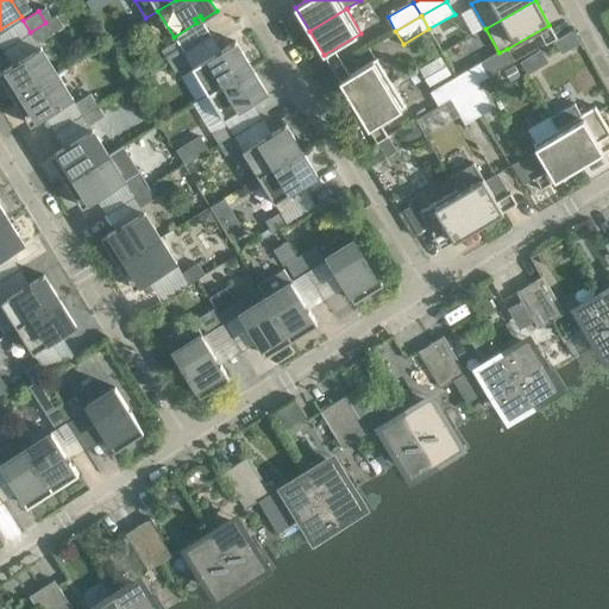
[(52,33),(45,23),(30,32),(37,44),(52,33)]
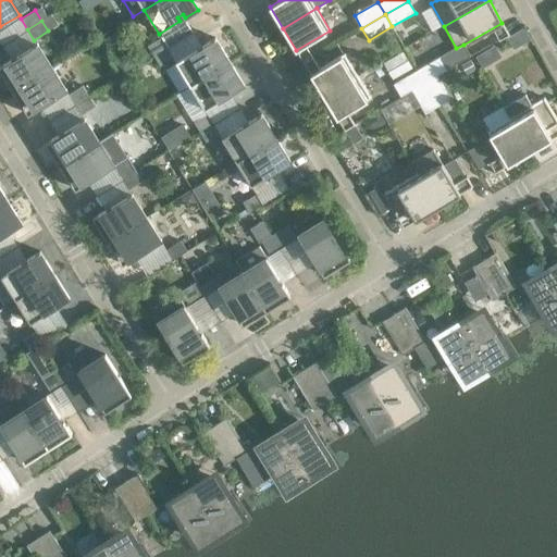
[(112,33),(103,39),(109,48),(118,42),(112,33)]
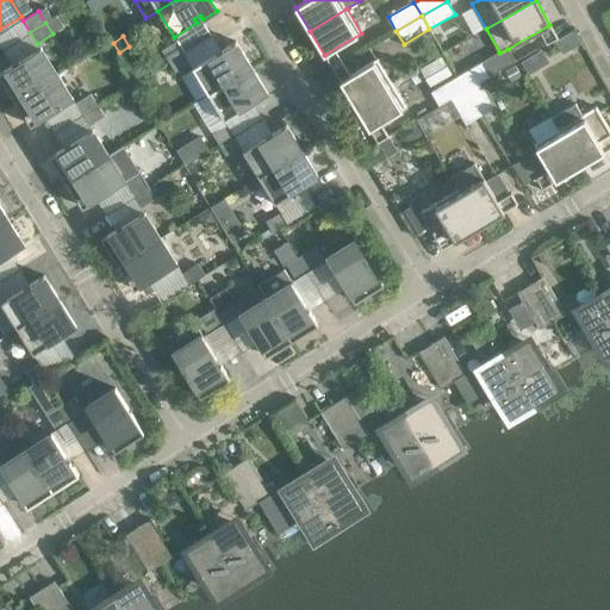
[(161,50),(168,61),(184,51),(178,41),(161,50)]
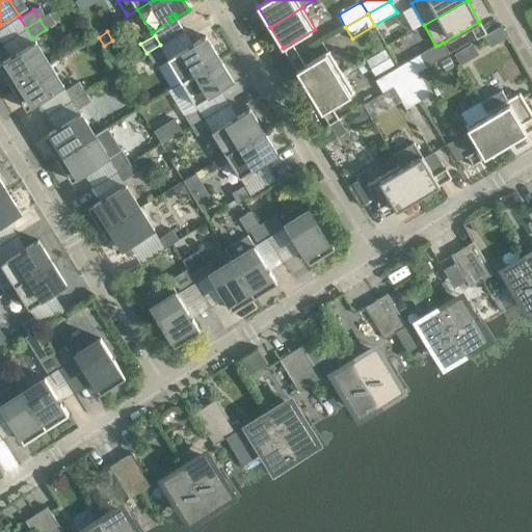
[(168,59),(182,82),(219,59),(206,36),(193,44),(195,47),(190,51),(188,47),(168,59)]
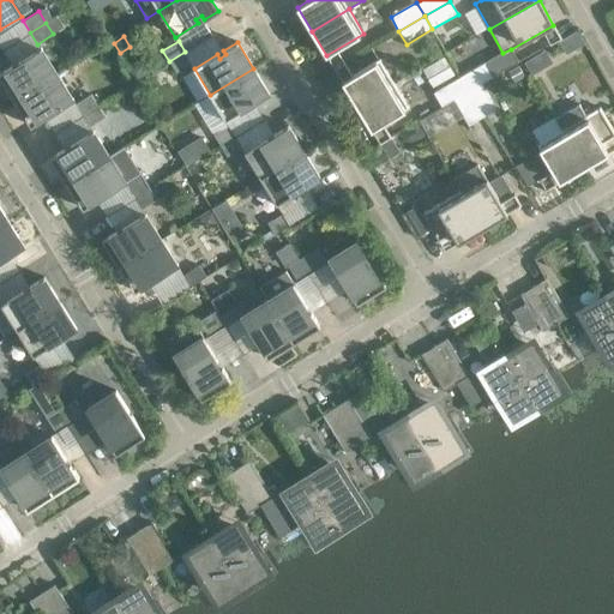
[(0,73),(0,78),(14,101),(58,73),(41,48),(18,62),(20,66),(14,70),(12,66),(0,73)]
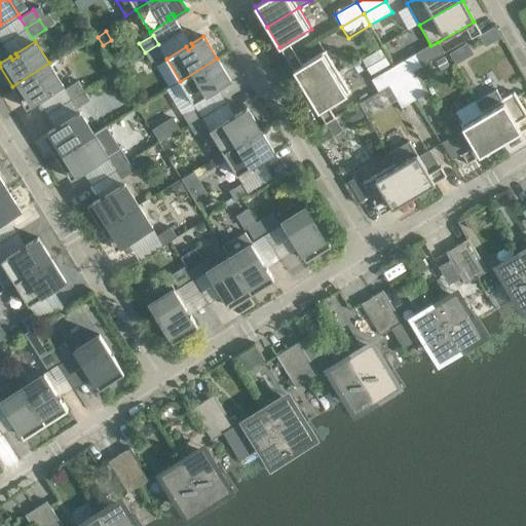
[(444,53),(438,42),(430,45),(416,53),(423,66),(444,53)]
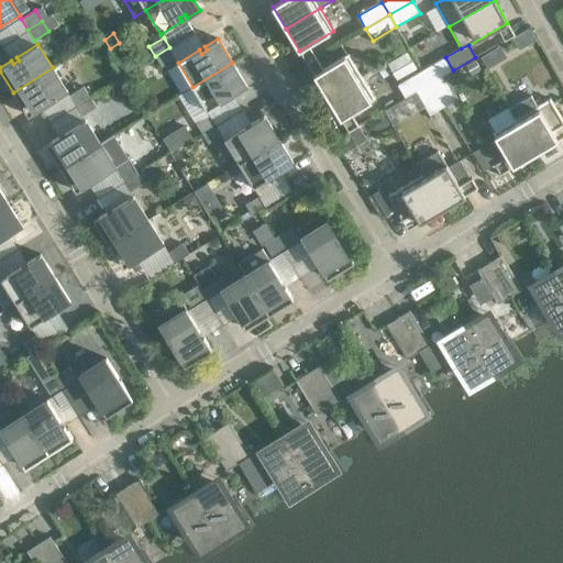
[(176,58),(169,47),(155,56),(162,67),(176,58)]
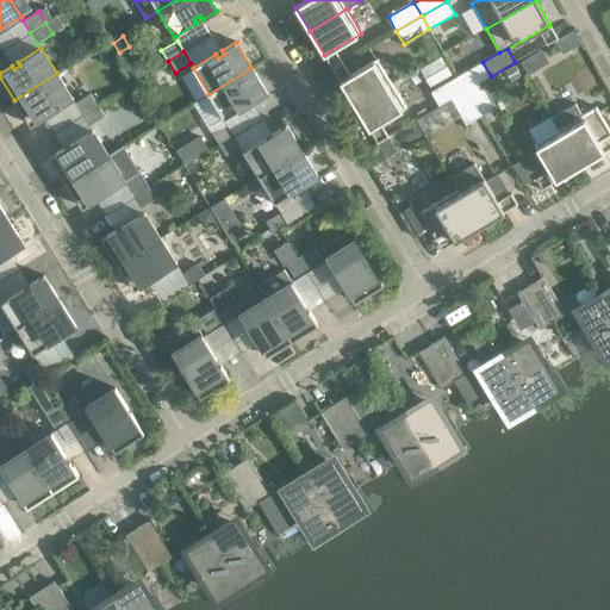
[(536,53),(533,54),(521,61),(528,74),(543,64),(536,53)]
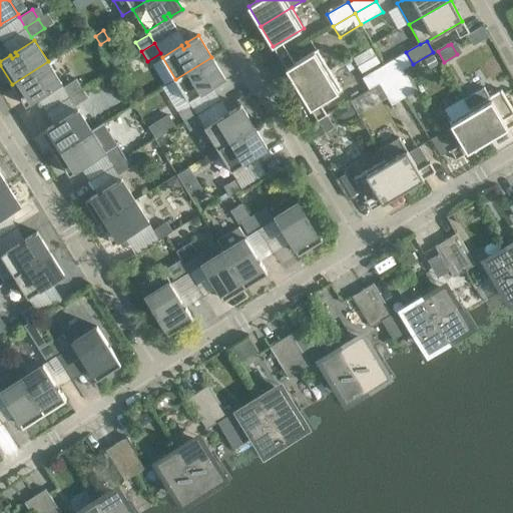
[(380,64),(372,49),(356,59),(364,74),(380,64)]
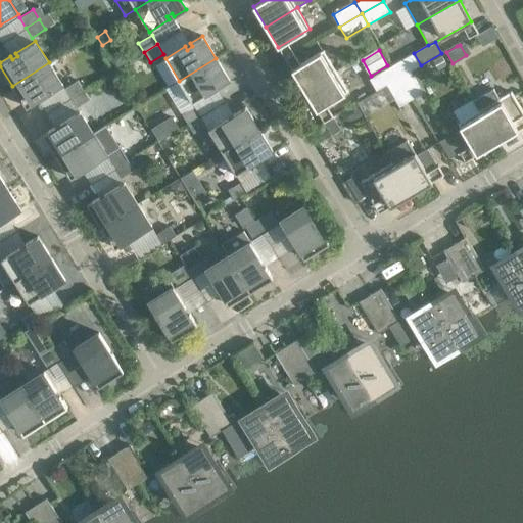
[(292,69),(304,91),(336,72),(324,51),(292,69)]
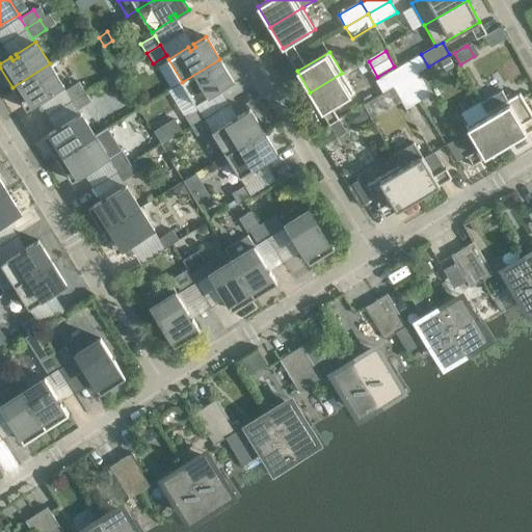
[(428,67),(421,54),(398,68),(405,79),(417,73),(428,67)]
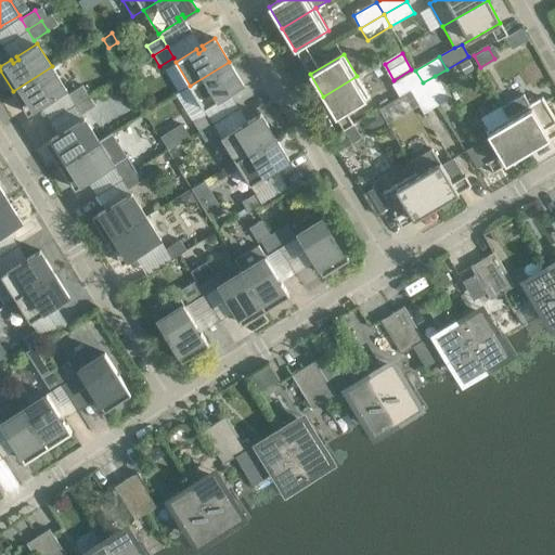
[(469,57),(459,64),(465,75),(476,68),(469,57)]
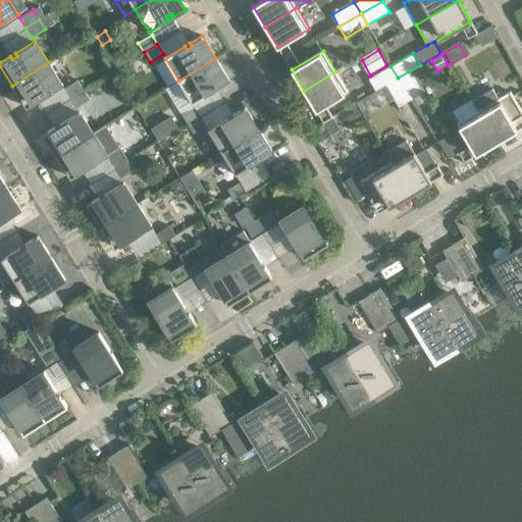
[(229,81),(215,58),(178,81),(192,103),(211,91),(210,88),(215,85),(217,88),(229,81)]
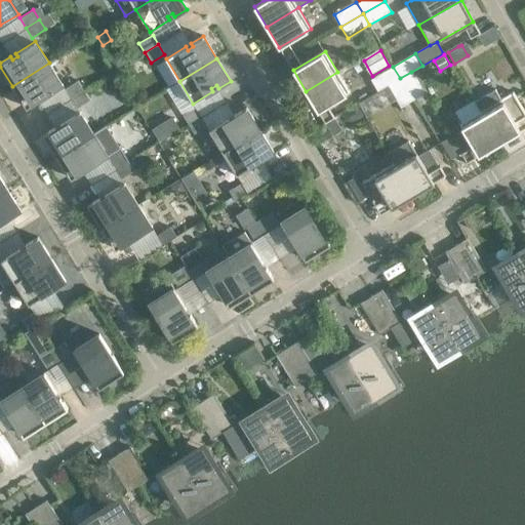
[(430,61),(415,70),(421,80),(436,72),(430,61)]
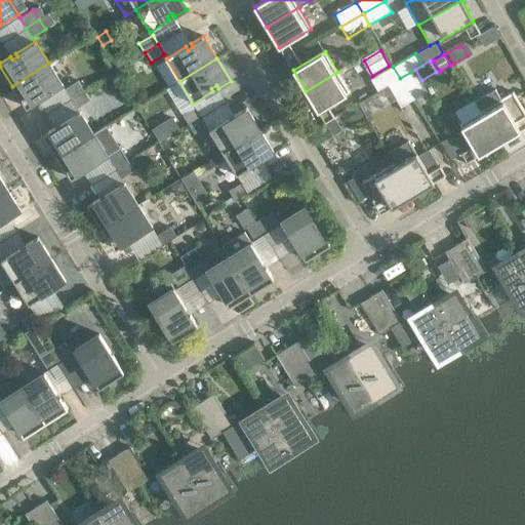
[(63,85),(49,63),(12,86),(26,109),(38,101),(36,97),(41,94),(43,97),(63,85)]
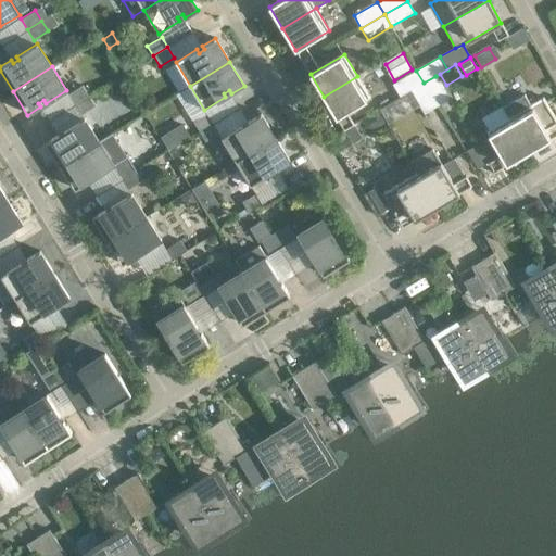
[(424,83),(416,71),(393,84),(400,97),(412,90),(424,83)]
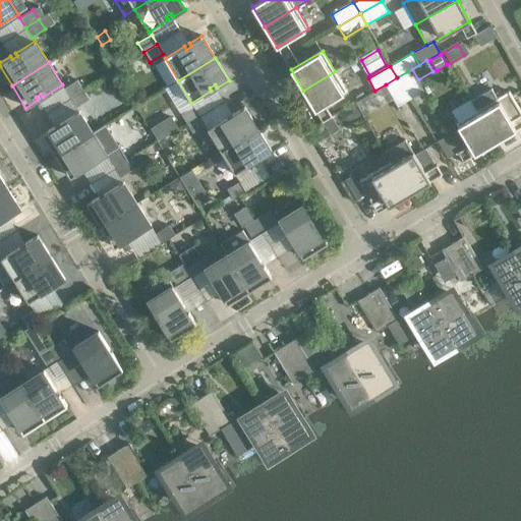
[(347,92),(335,71),(303,91),(315,111),(347,92)]
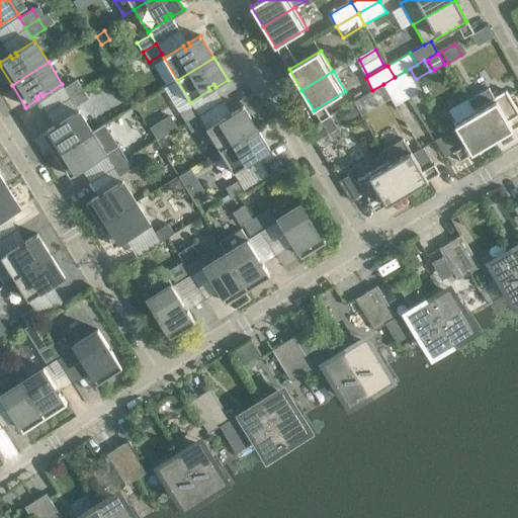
[(406,71),(395,77),(407,99),(419,92),(406,71)]
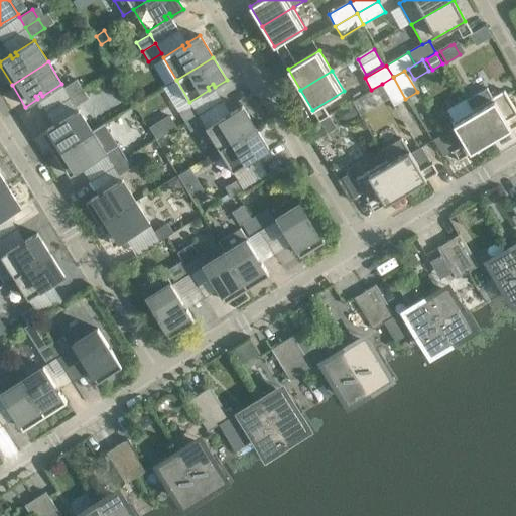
[(405,99),(393,77),(382,84),(394,105),(405,99)]
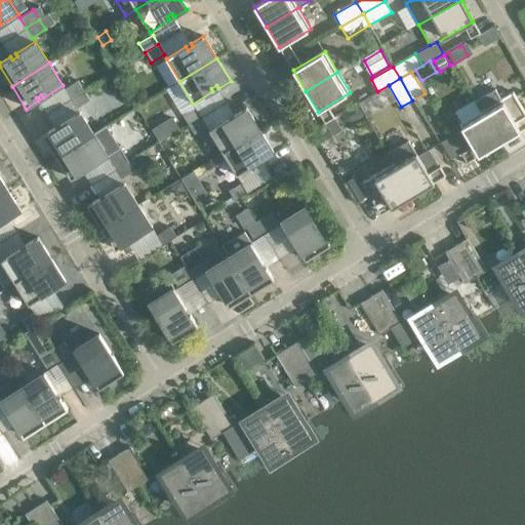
[(65,89),(71,98),(84,90),(78,81),(65,89)]
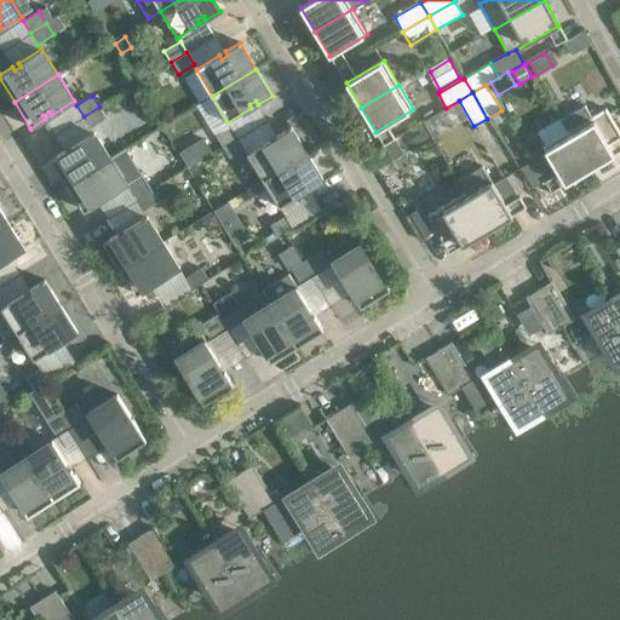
[(561,120),(567,132),(590,170),(614,155),(608,145),(619,137),(619,133),(606,109),(591,118),(585,105),(561,120)]
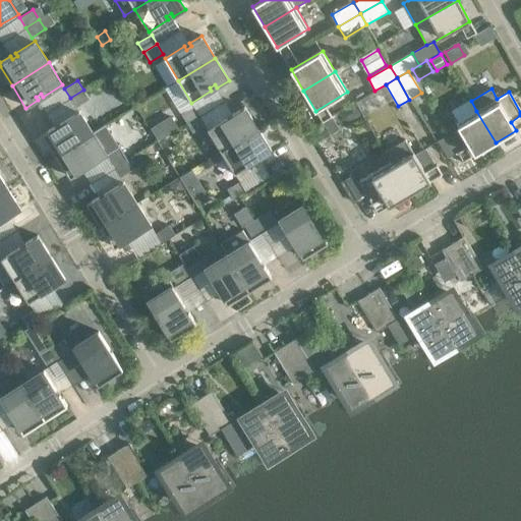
[(90,100),(83,90),(70,98),(76,108),(90,100)]
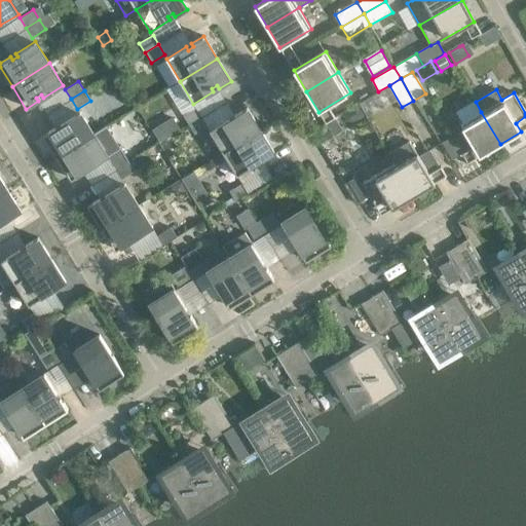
[(357,105),(341,114),(345,121),(352,123),(364,116),(357,105)]
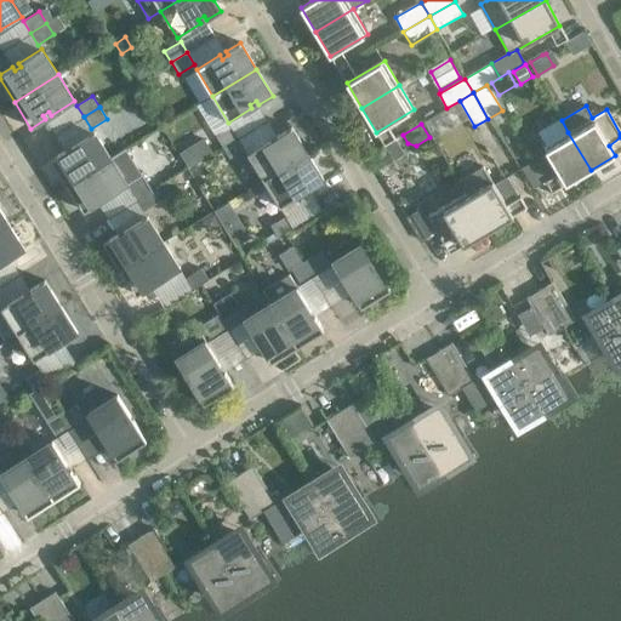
[(216,136),(223,148),(239,138),(232,126),(216,136)]
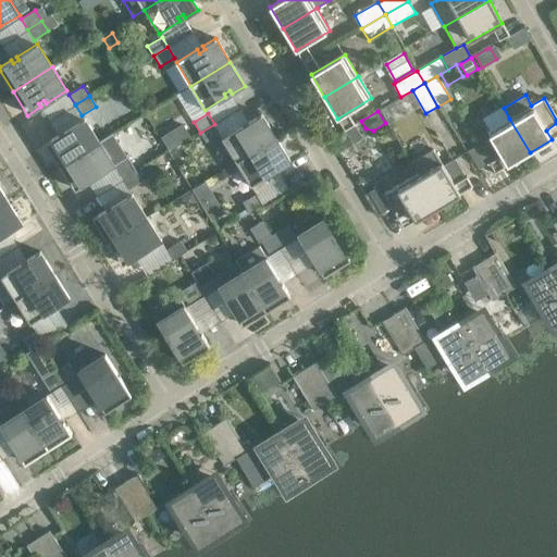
[(222,138),(236,162),(276,138),(261,114),(249,122),(250,126),(245,130),(243,126),(222,138)]
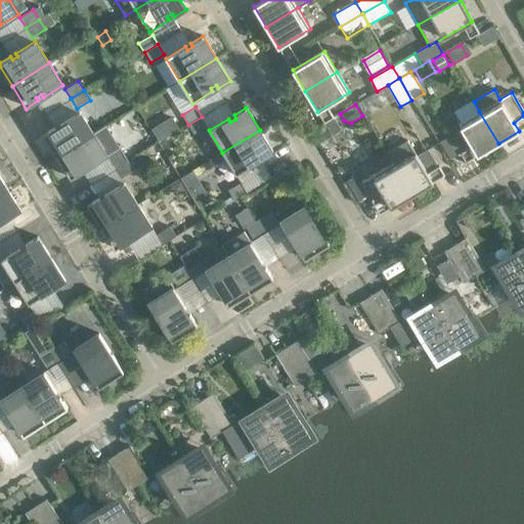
[(43,135),(57,157),(93,134),(80,112),(60,124),(62,127),(57,130),(55,127),(43,135)]
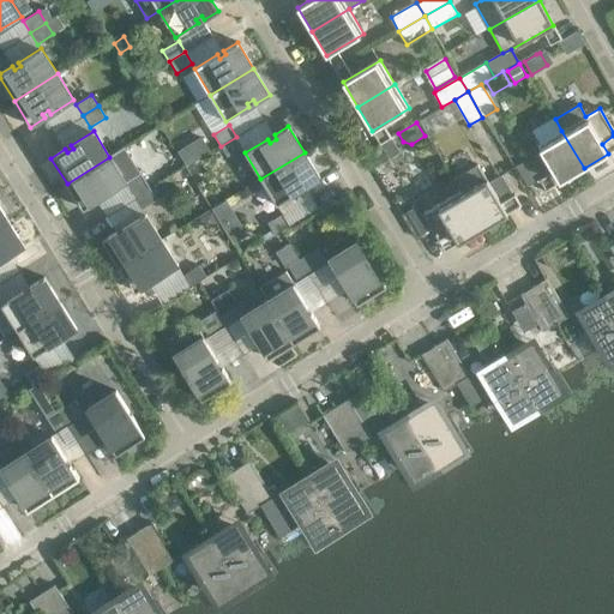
[(584,168),(561,131),(537,145),(559,182),(584,168)]
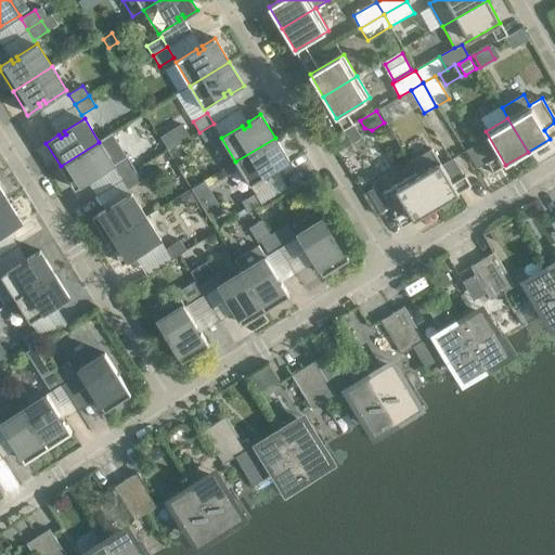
[(181,124),(162,137),(168,149),(189,136),(181,124)]
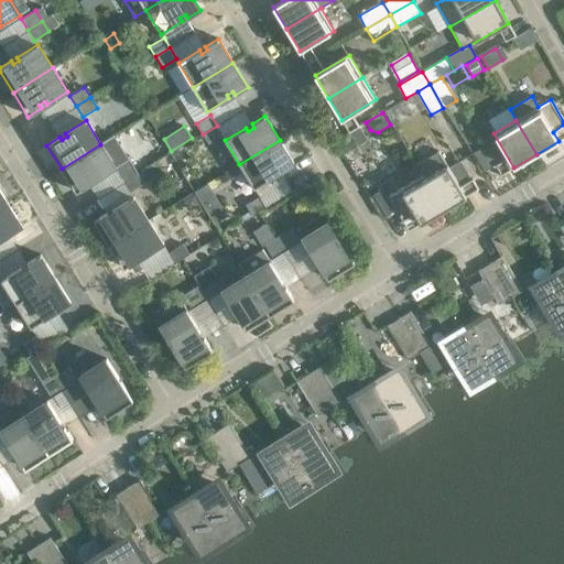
[(224,136),(217,126),(203,134),(209,144),(224,136)]
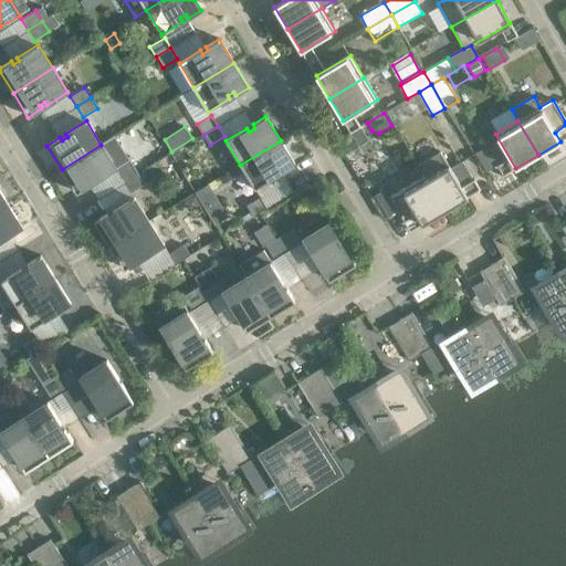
[(113,137),(101,145),(62,169),(76,194),(90,185),(87,181),(93,178),(95,181),(127,161),(113,137)]
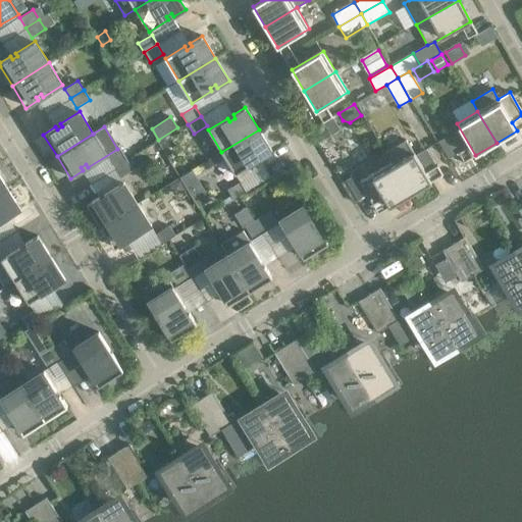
[(330,137),(324,127),(312,135),(318,144),(330,137)]
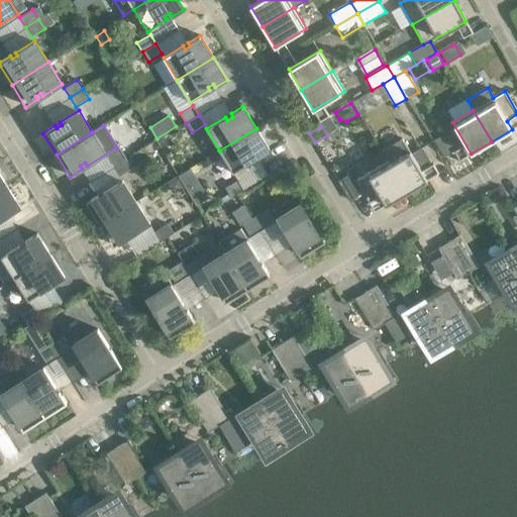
[(270,150),(256,128),(219,150),(233,173),(252,161),(250,158),(255,154),(257,158),(270,150)]
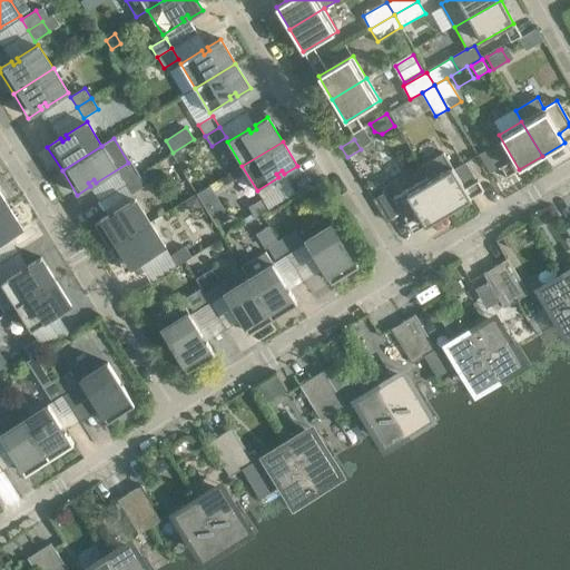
[(421,167),(428,177),(448,212),(471,198),(443,153),(421,167)]
